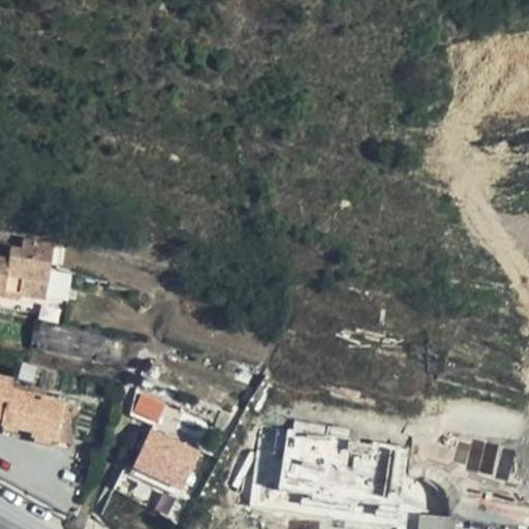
[(54,245),(23,240),(21,250),(10,249),(9,258),(0,257),(0,291),(45,299),(54,245)]
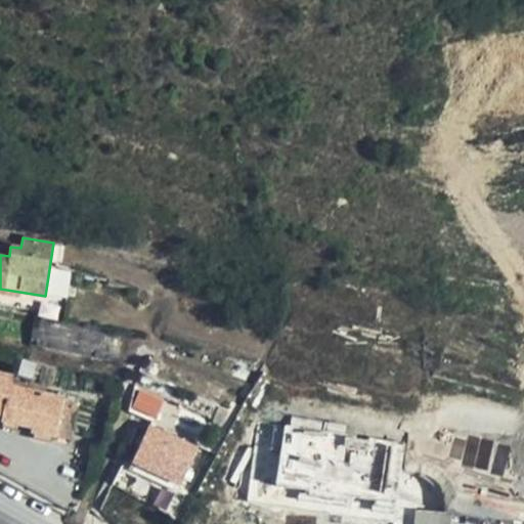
[(0,308),(0,339),(121,362),(126,333),(0,308)]
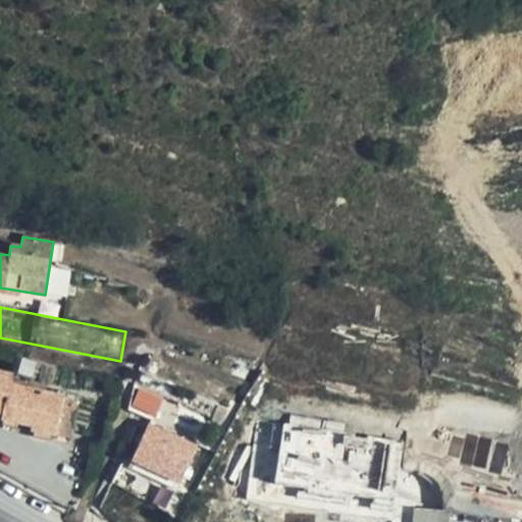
[(14,375),(0,371),(0,413),(1,414),(0,418),(31,425),(30,430),(56,435),(56,434),(64,397),(11,385),(14,375)]
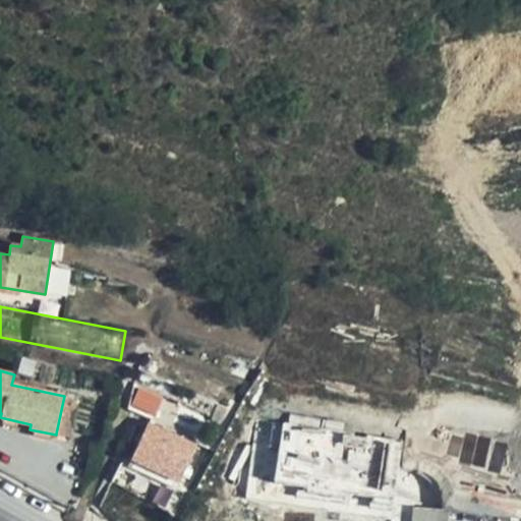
[(520,396),(433,374),(412,439),(520,464),(520,396)]
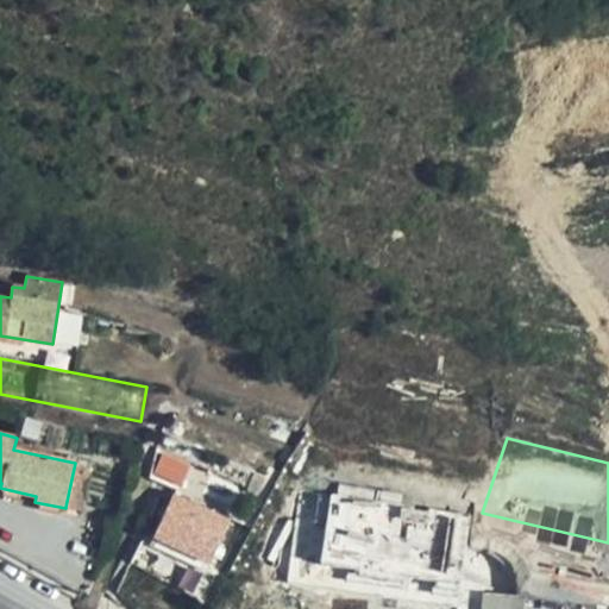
[(159,450),(149,477),(181,489),(192,462),(159,450)]
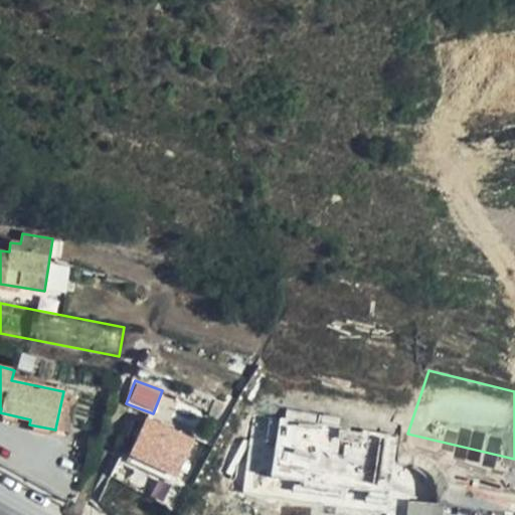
[(78,394),(63,391),(55,428),(70,432),(78,394)]
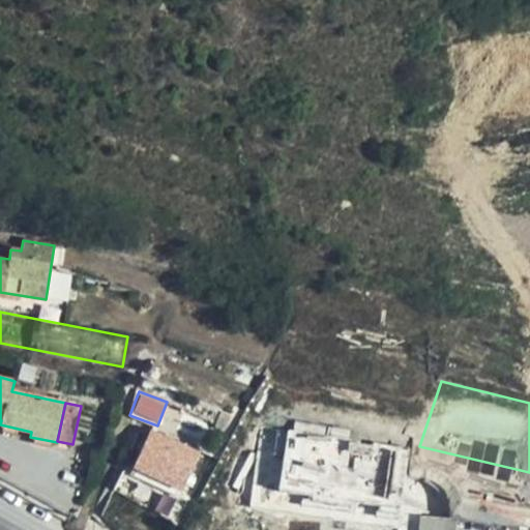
[(201,452),(151,430),(134,467),(183,490),(201,452)]
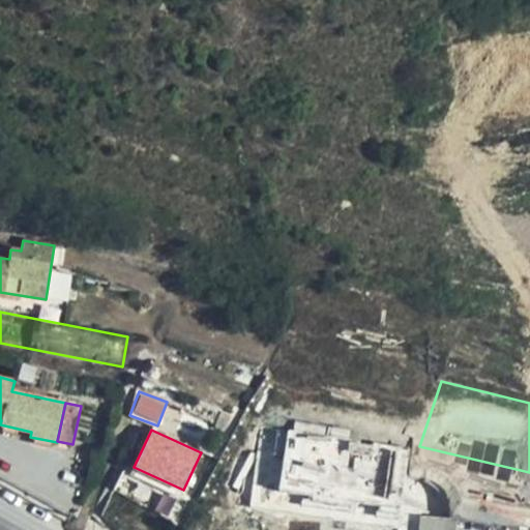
[(529,529),(529,486),(455,469),(417,453),(385,440),(352,435),(337,496),(383,514),(425,525),(435,527),(436,524),(491,529),(529,529)]
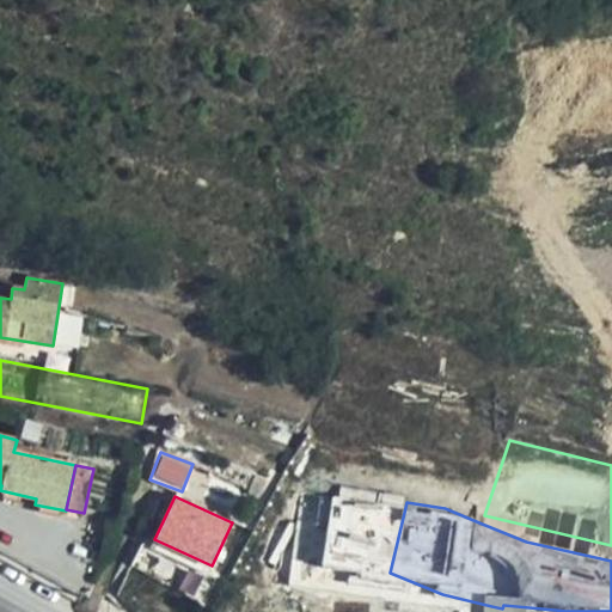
[(299,563),(323,563),(323,522),(299,522),(299,563)]
